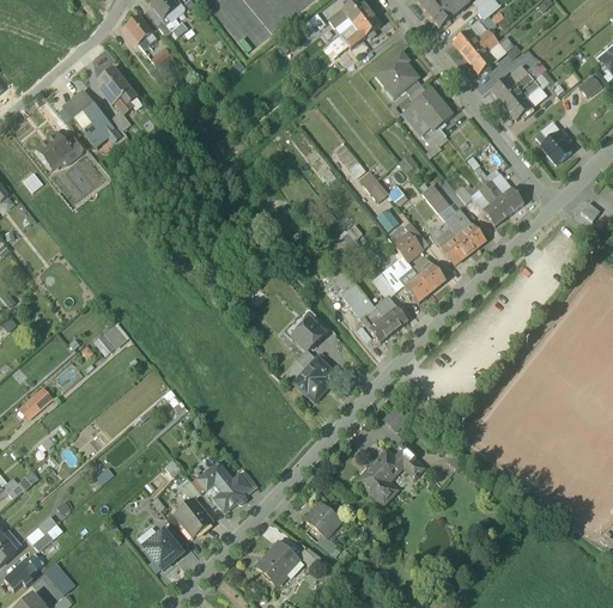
[(153,0),(150,4),(152,7),(162,18),(163,18),(167,14),(177,5),(174,0),(153,0)]
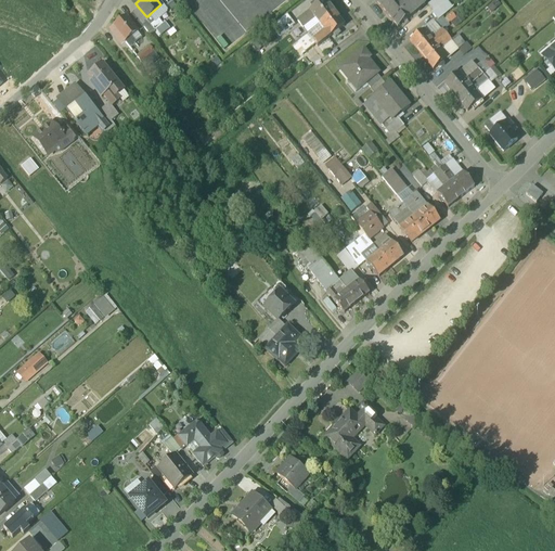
[(319,0),(309,8),(314,15),(319,22),(334,10),(327,0),(319,0)]
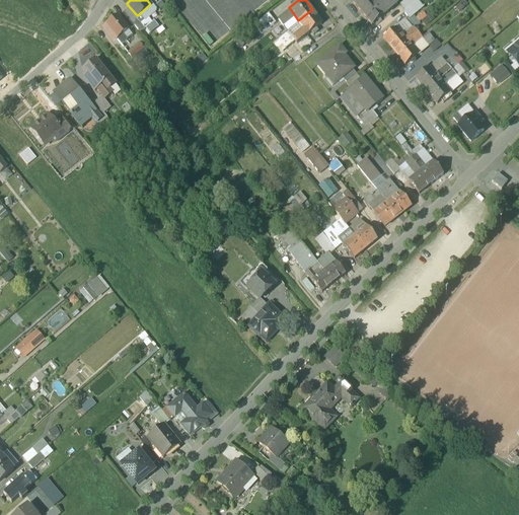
[(353,0),(362,10),(374,0),(353,0)]
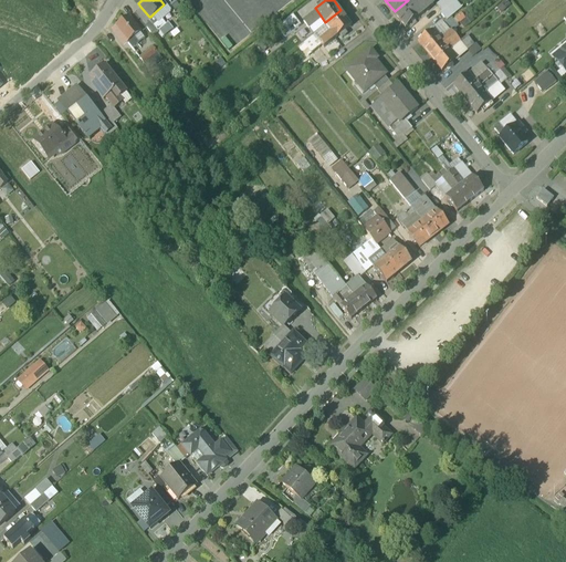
[(416,7),(410,0),(408,0),(395,11),(406,25),(420,12),(416,7)]
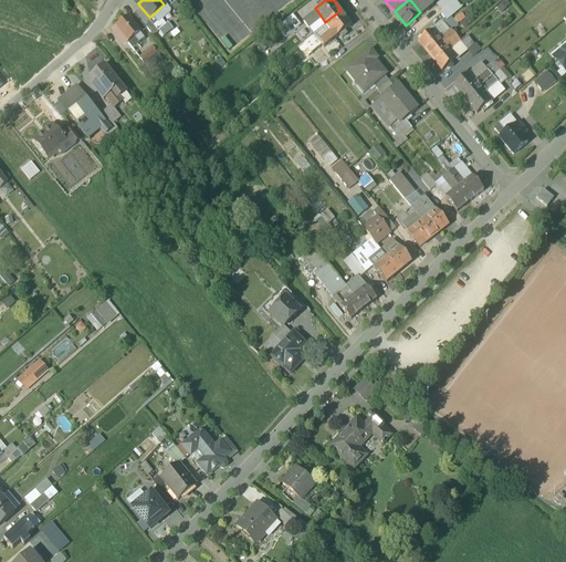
[(423,0),(416,7),(420,12),(429,4),(426,0),(423,0)]
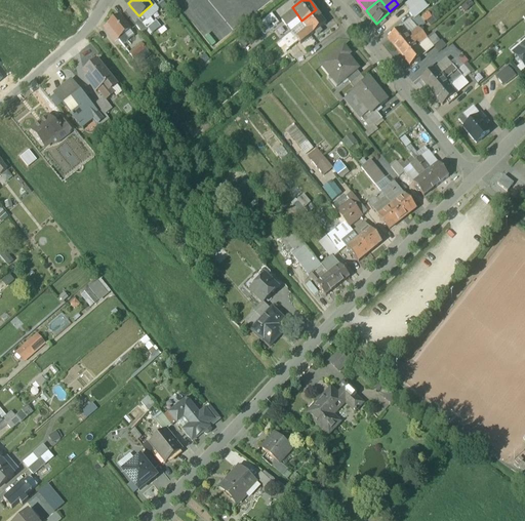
[(418,0),(410,7),(408,8),(414,15),(428,4),(425,0),(418,0)]
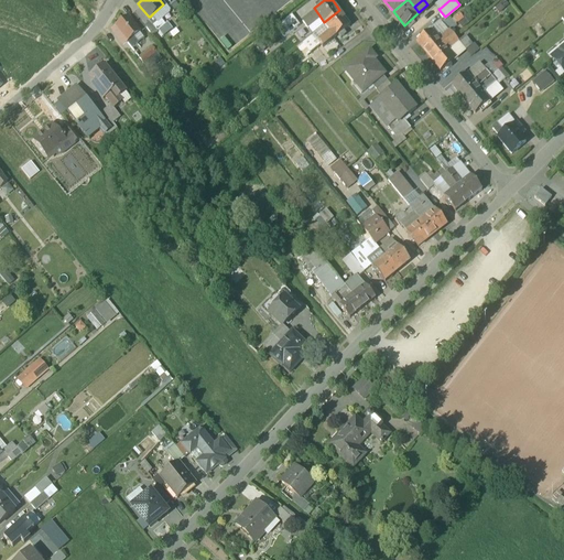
[(149,17),(140,7),(136,10),(143,21),(149,17)]
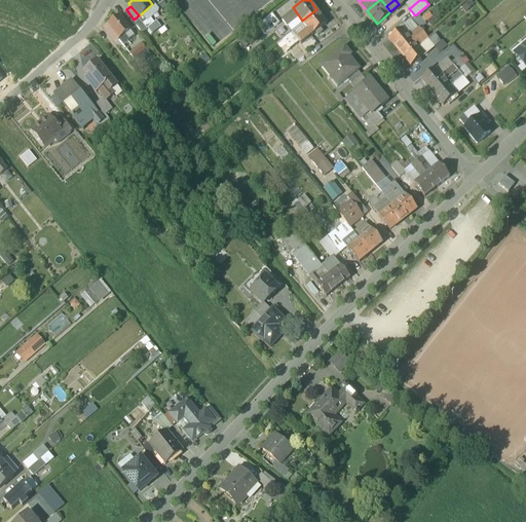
[(287,23),(298,14),(293,7),(282,16),(287,23)]
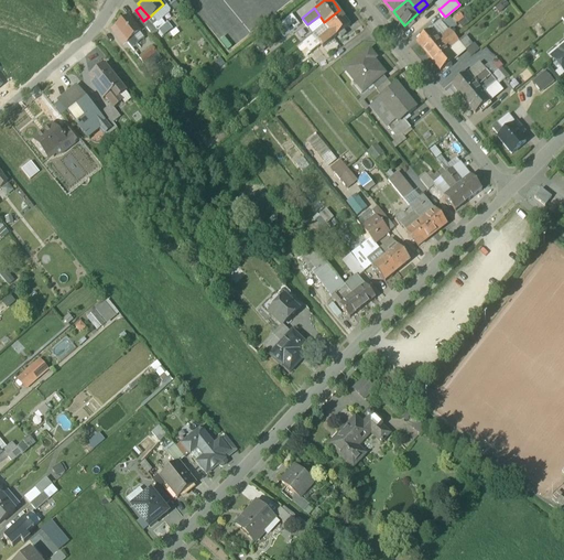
[(136,10),(134,10),(129,15),(140,29),(145,24),(143,21),(136,10)]
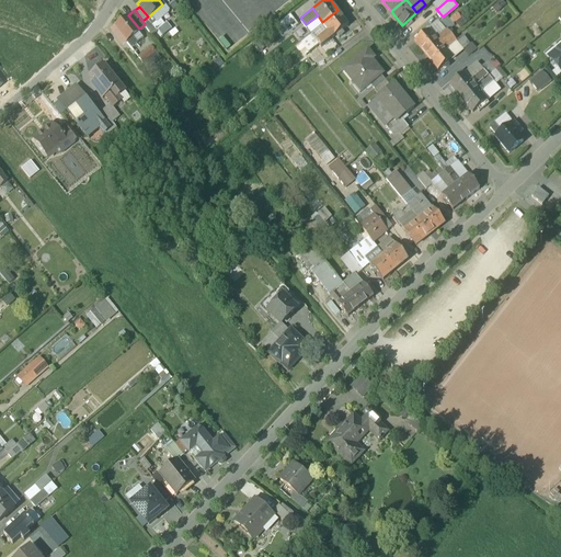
[(338,10),(322,22),(328,29),(332,34),(347,22),(338,10)]
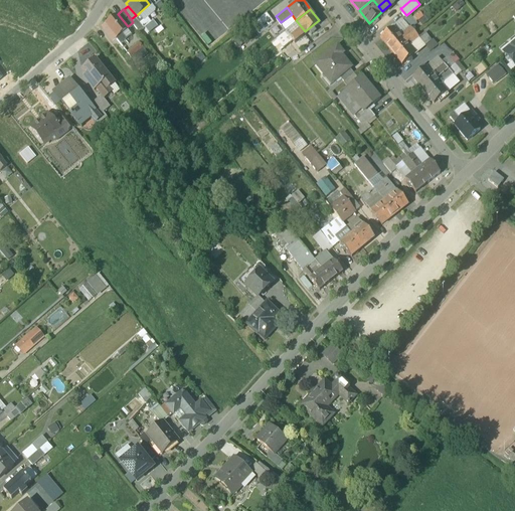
[(165,10),(152,20),(154,23),(168,14),(165,10)]
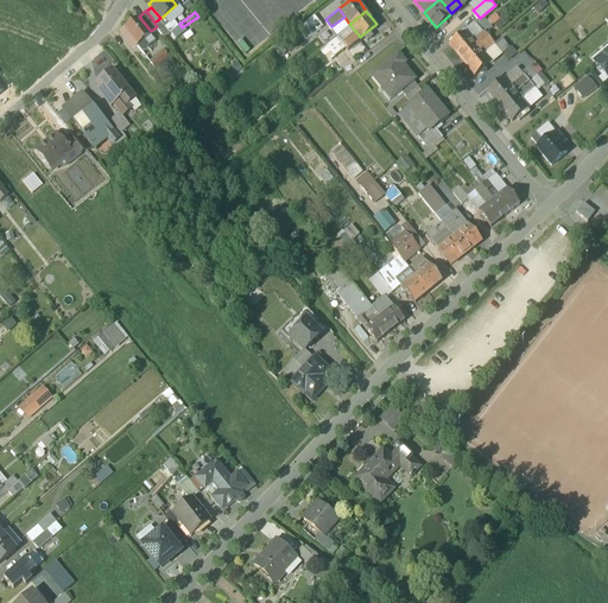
[(298,25),(306,36),(323,23),(315,12),(298,25)]
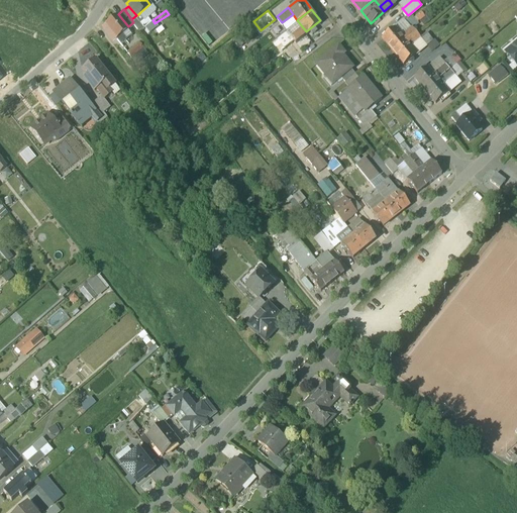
[(144,17),(140,12),(137,15),(136,15),(131,19),(133,22),(139,29),(144,24),(151,18),(147,14),(144,17)]
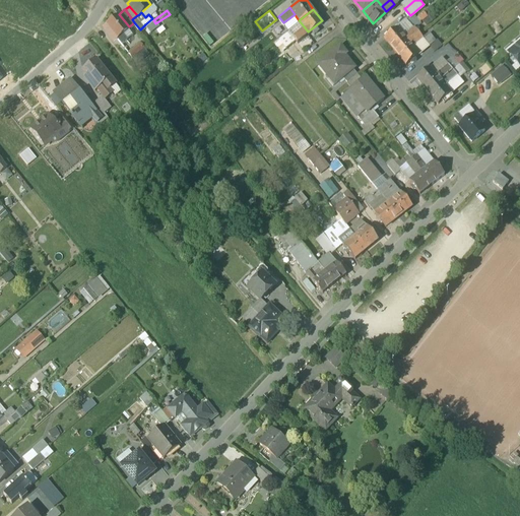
[(119,13),(107,23),(109,25),(106,28),(114,39),(117,36),(122,42),(127,37),(123,31),(129,26),(119,14),(119,13)]
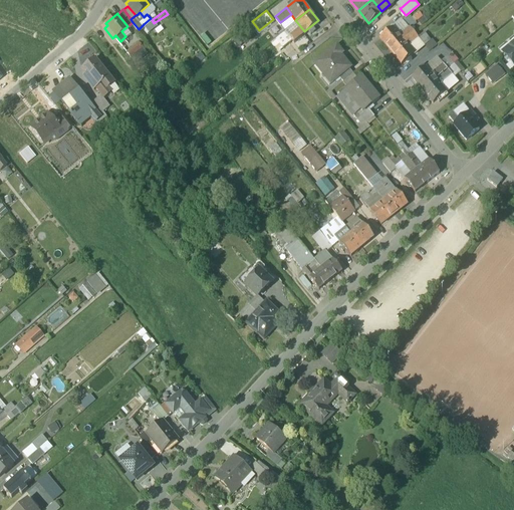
[(151,18),(144,24),(149,29),(155,24),(154,23),(152,20),(151,18)]
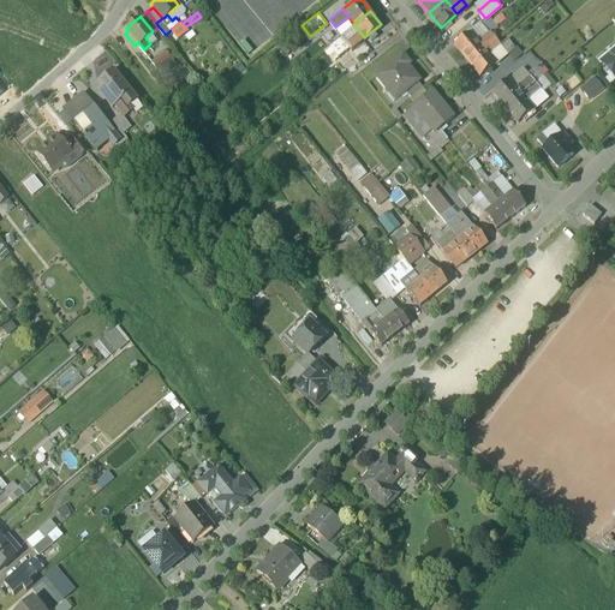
[(470,30),(454,43),(467,59),(482,46),(470,30)]
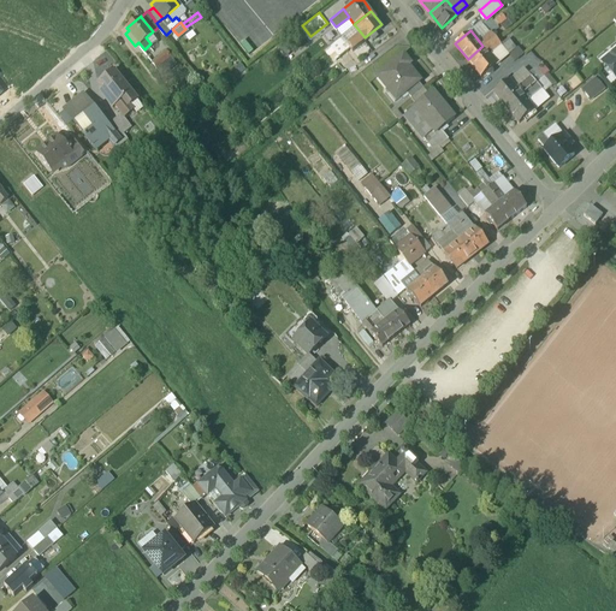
[(360,31),(345,42),(351,48),(365,37),(360,31)]
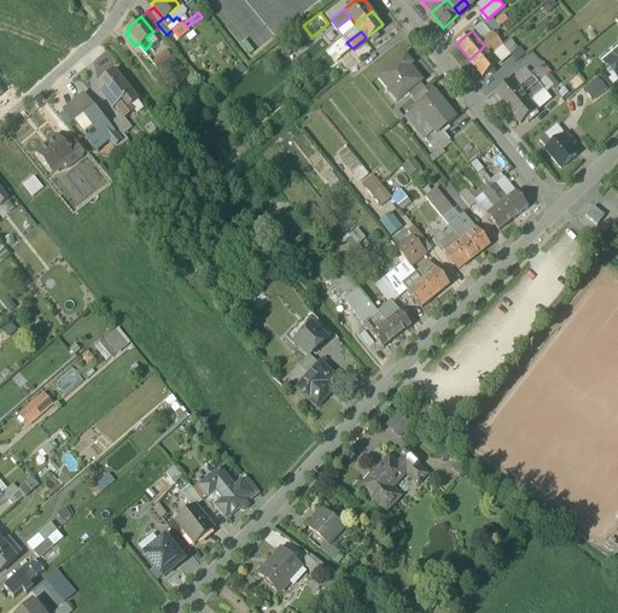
[(525,51),(519,44),(511,52),(517,58),(525,51)]
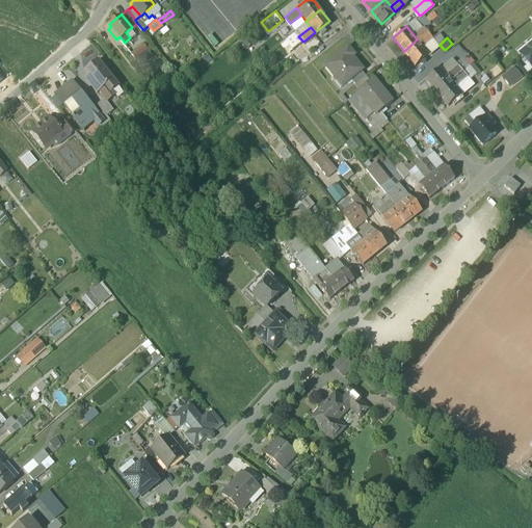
[(417,40),(404,51),(416,64),(428,54),(417,40)]
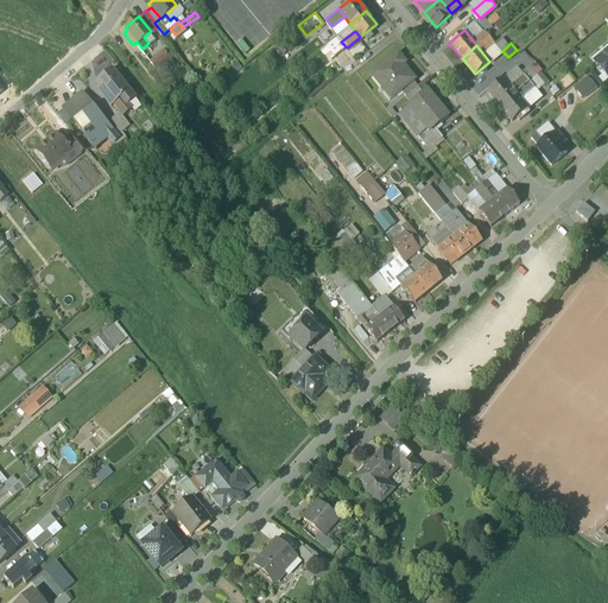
[(607,45),(601,52),(602,55),(596,61),(597,62),(597,65),(600,68),(602,69),(607,75),(607,45)]
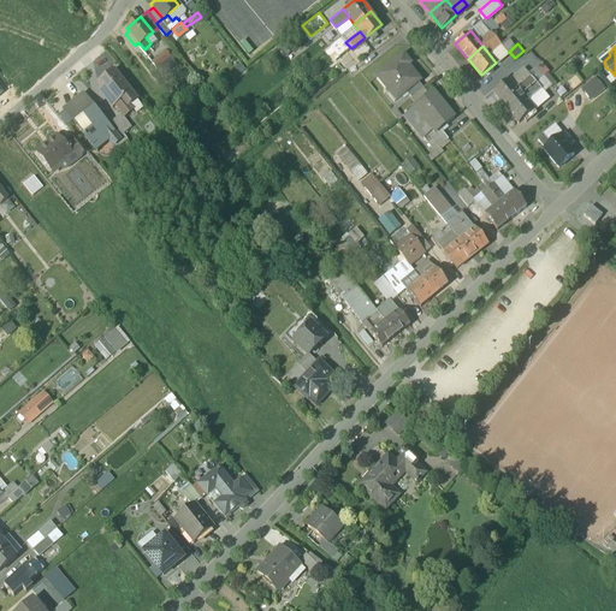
[(163,64),(161,61),(171,54),(166,48),(152,59),(159,67),(163,64)]
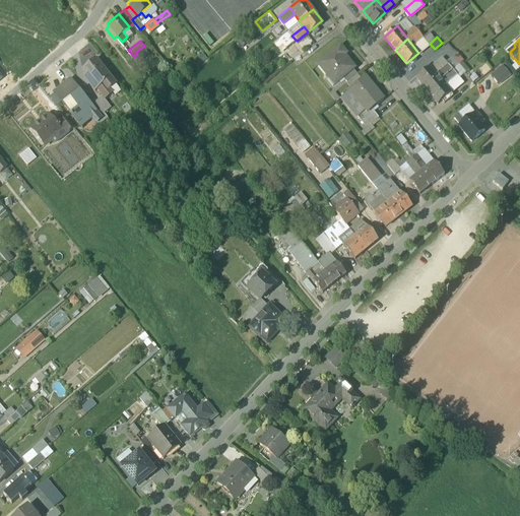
[(346,51),(340,44),(318,61),(329,75),(333,72),(338,78),(343,74),(352,67),(354,65),(343,53),(346,51)]
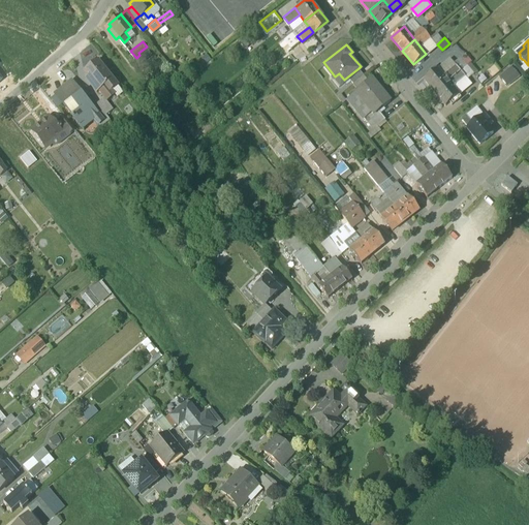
[(118,83),(98,58),(84,68),(88,73),(85,75),(97,90),(99,88),(106,98),(115,91),(112,87),(118,83)]
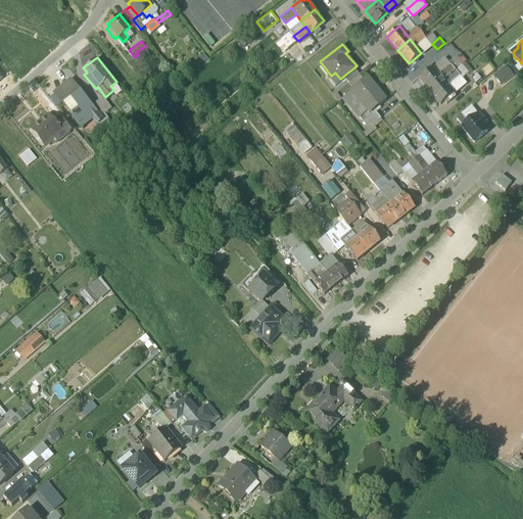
[(509,61),(494,74),(501,81),(516,68),(509,61)]
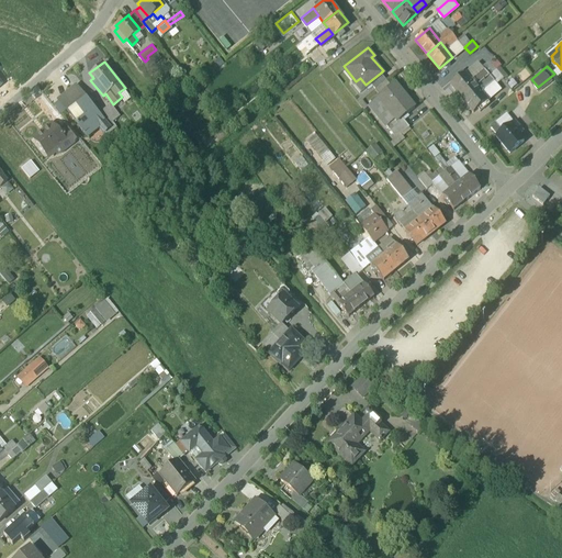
[(496,67),(490,73),(494,79),(496,81),(503,76),(496,67)]
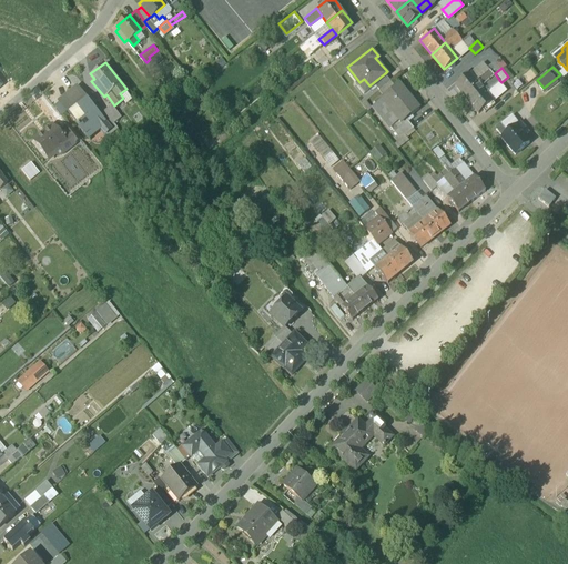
[(480,86),(469,71),(456,83),(467,97),(480,86)]
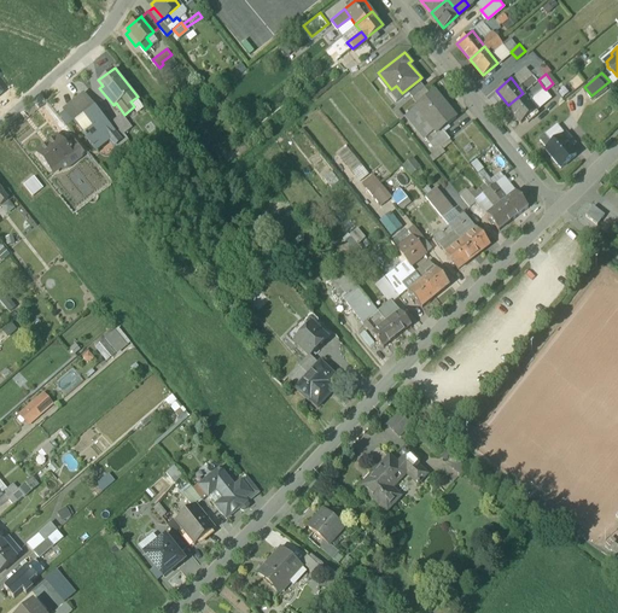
[(424,85),(419,80),(408,88),(412,94),(424,85)]
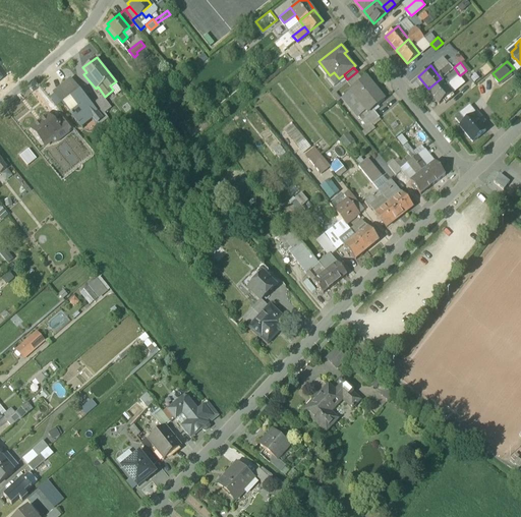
[(454,67),(444,75),(449,81),(458,73),(454,67)]
